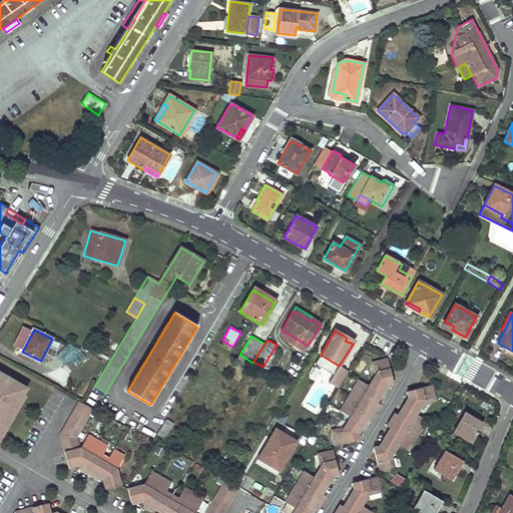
[(249,369),(252,363),(240,355),(236,361),(249,369)]
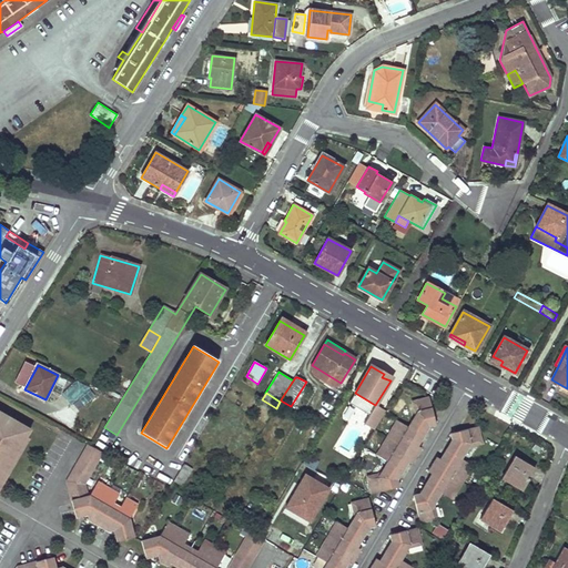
[(408,428),(421,436),(423,437),(428,428),(430,425),(435,423),(428,397),(415,402),(418,412),(415,416),(408,428)]
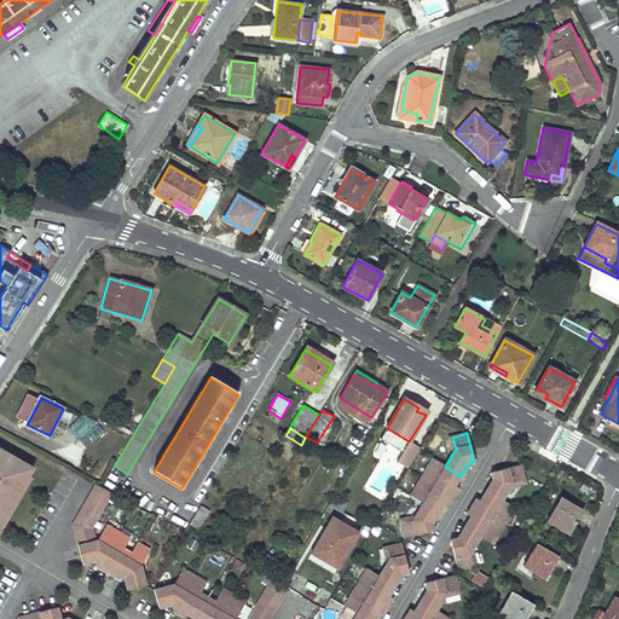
[(0,533),(32,480),(29,478),(34,469),(0,450),(0,533)]
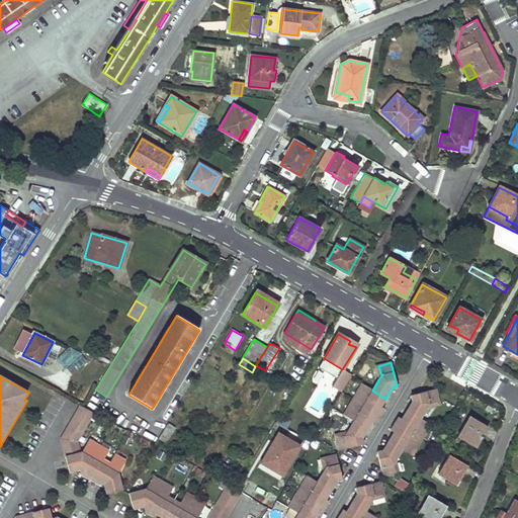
[(362,384),(358,391),(364,395),(368,389),(362,384)]
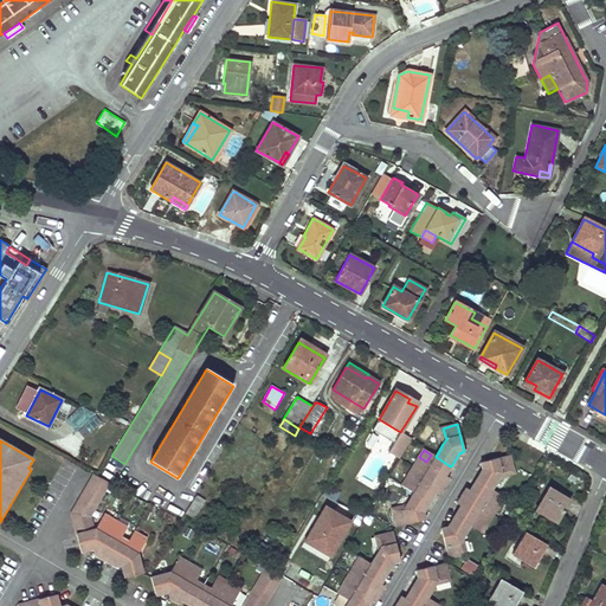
[(419,457),(413,468),(440,484),(444,478),(445,476),(451,466),(449,465),(436,457),(431,455),(426,462),(419,457)]
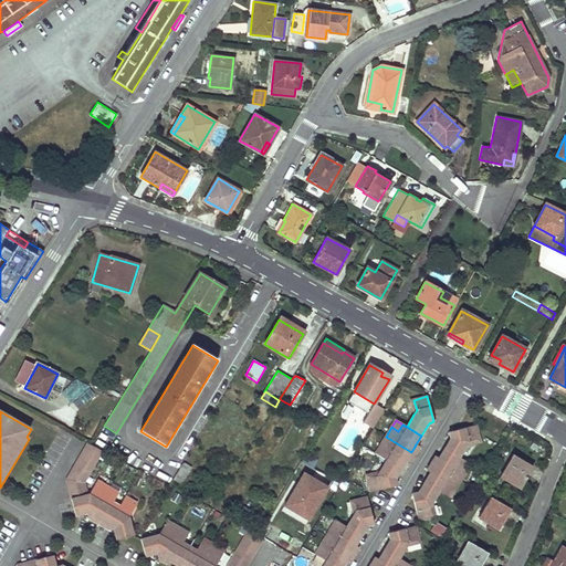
[(477,425),(452,431),(453,436),(451,440),(444,449),(460,459),(468,446),(469,443),(470,441),(480,438),(477,425)]
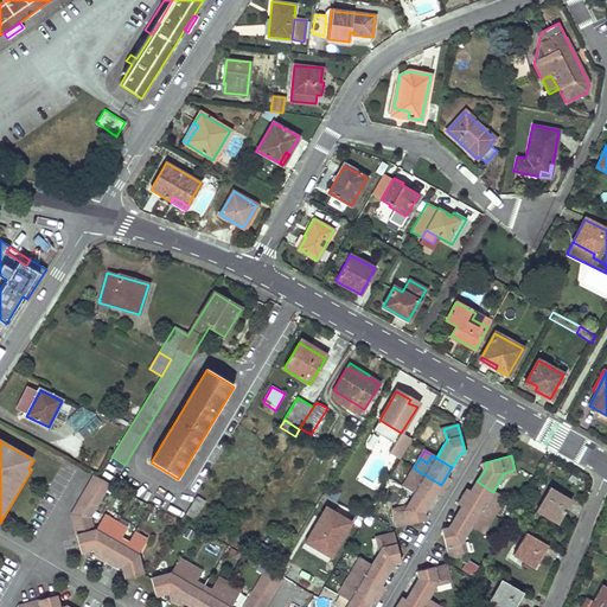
[(415,483),(410,491),(415,493),(430,503),(436,493),(441,485),(414,468),(407,479),(415,483)]
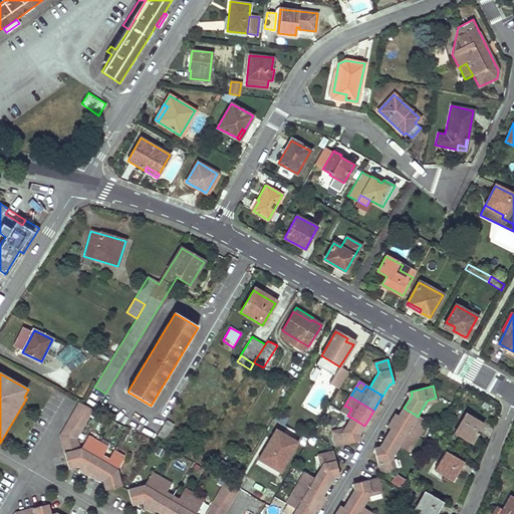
[(93,410),(84,405),(79,402),(75,409),(89,417),(93,410)]
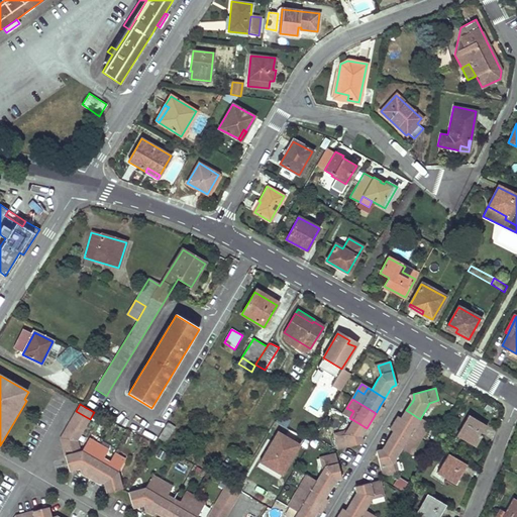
[(376,413),(372,420),(376,423),(384,408),(380,406),(379,408),(376,413)]
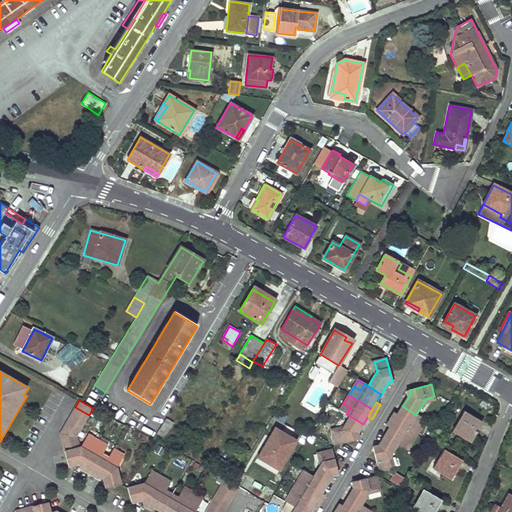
[(350,407),(343,404),(340,410),(346,414),(350,407)]
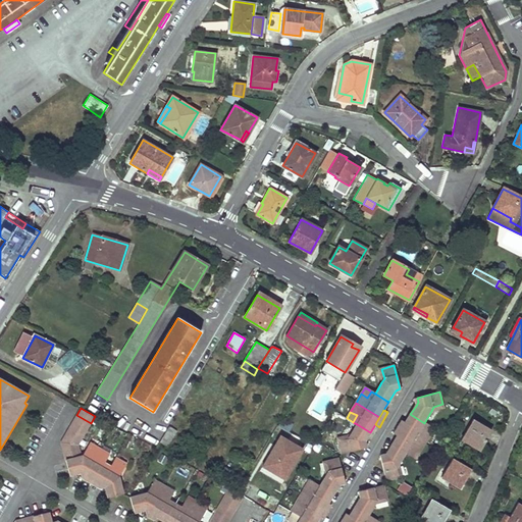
[(424,423),(410,414),(405,422),(401,429),(425,444),(431,434),(425,431),(428,425),(424,423)]
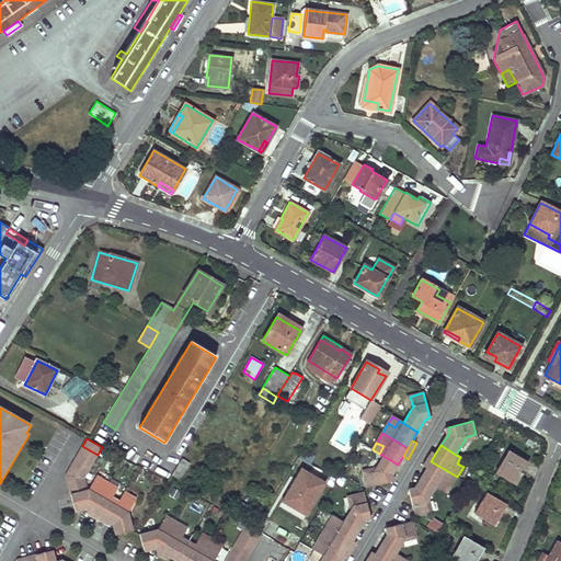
[(93,461),(98,455),(82,446),(79,453),(93,461)]
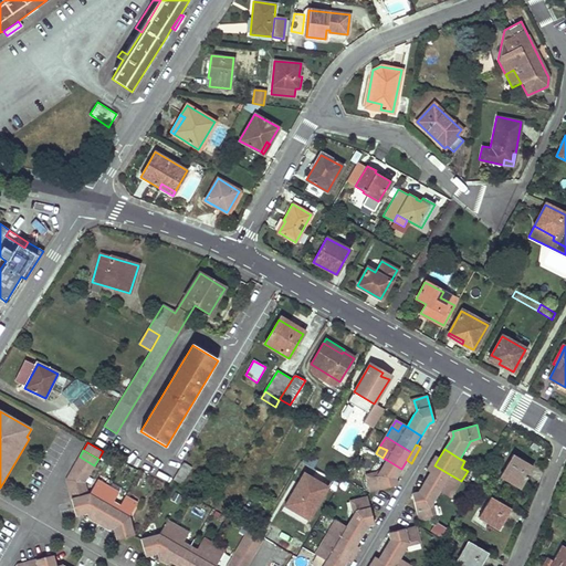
[(513,454),(499,478),(517,489),(524,478),(525,479),(532,467),(513,454)]
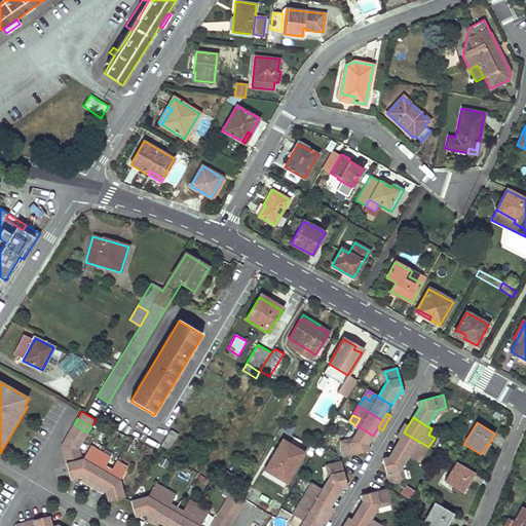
[(404,433),(408,425),(404,423),(396,438),(400,440),(404,433)]
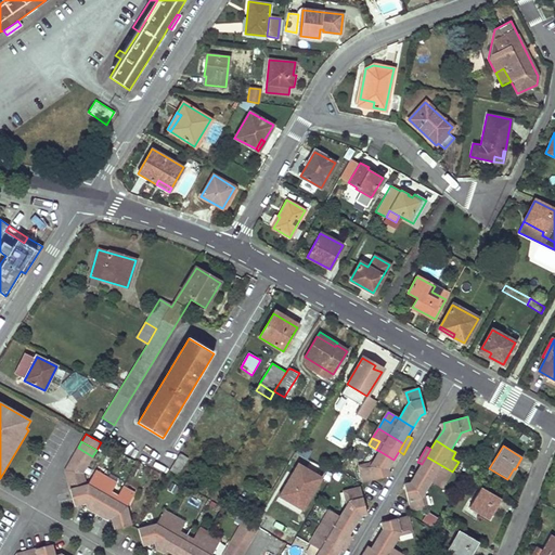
[(92,456),(78,448),(75,454),(89,463),(92,456)]
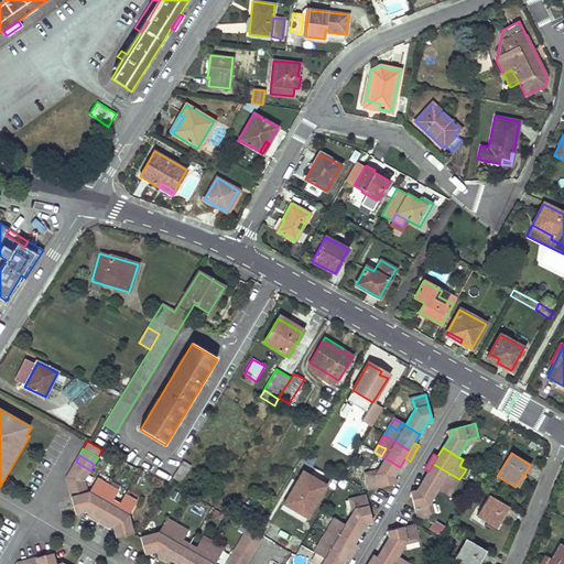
[(365,477),(369,491),(393,485),(393,479),(394,476),(400,467),(386,458),(379,470),(376,475),(365,477)]
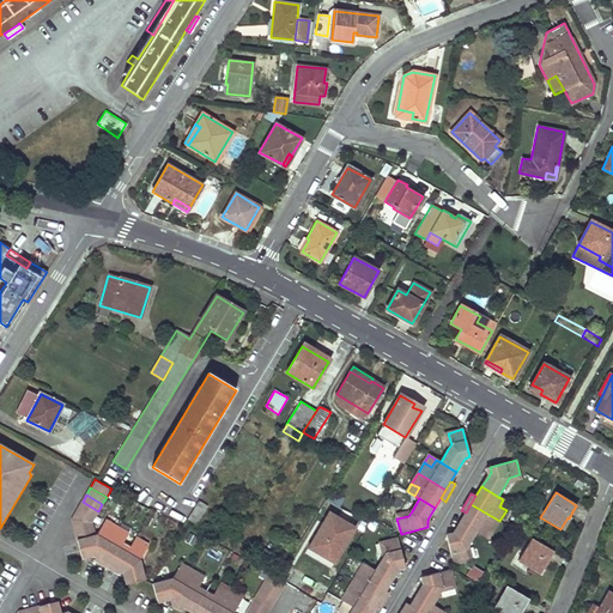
[(499,507),(507,510),(510,503),(503,499),(499,507)]
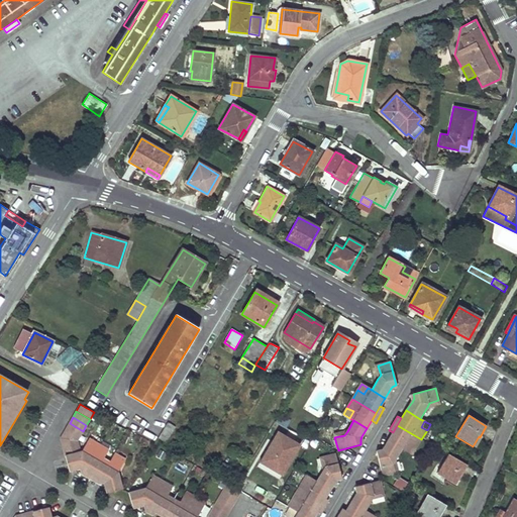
[(83,431),(70,423),(66,429),(79,437),(83,431)]
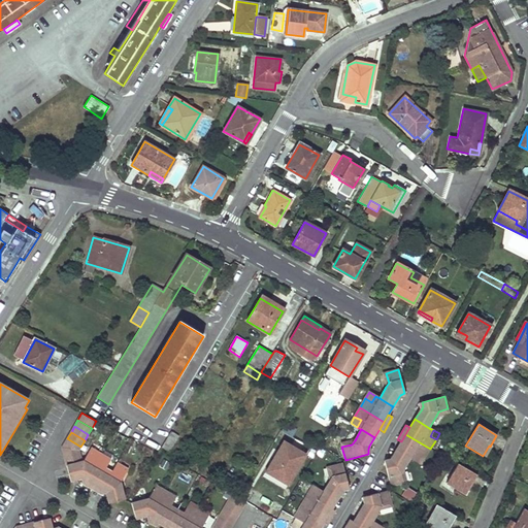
[(171,432),(162,448),(169,453),(178,437),(171,432)]
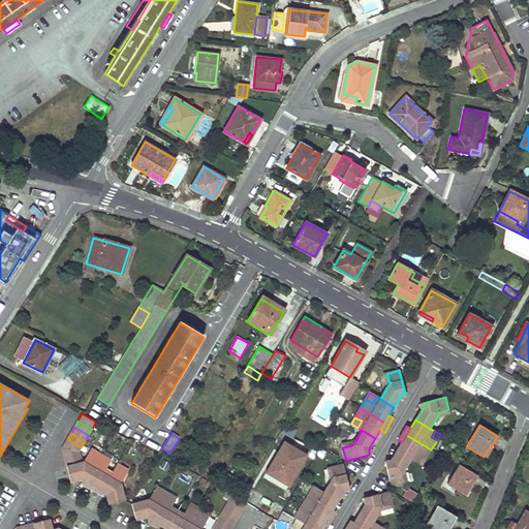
[(406,435),(402,442),(397,450),(411,460),(415,462),(418,456),(425,460),(431,449),(406,435)]
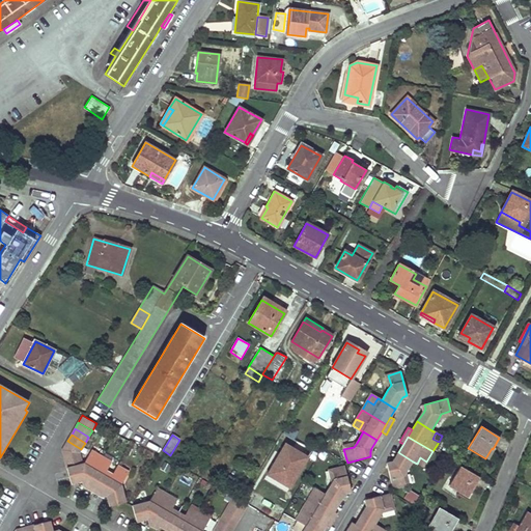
[(81,449),(67,441),(62,451),(79,453),(79,452),(81,449)]
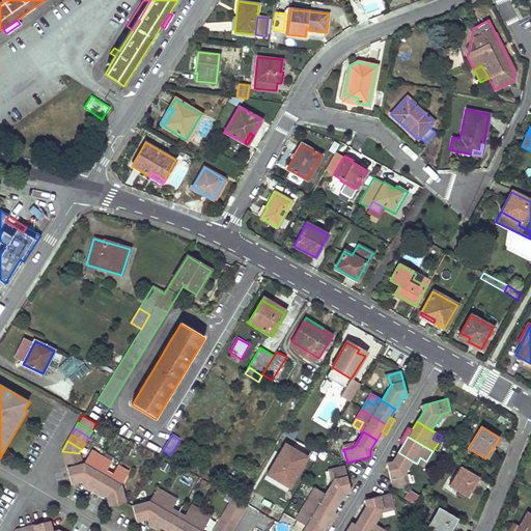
[(264,475),(289,488),(308,455),(283,441),(264,475)]
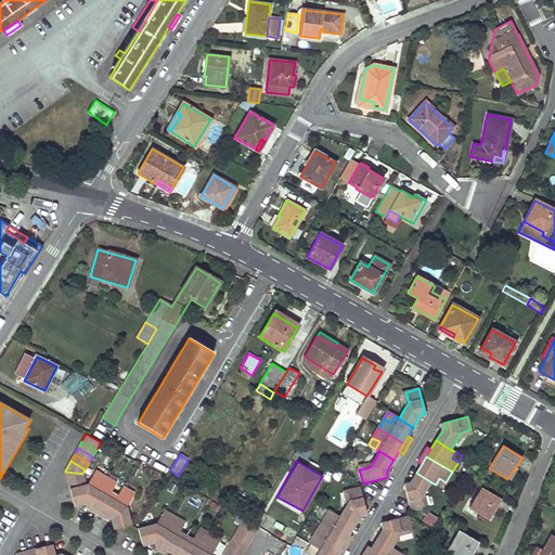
[(82,477),(82,474),(65,472),(67,482),(82,478),(82,477)]
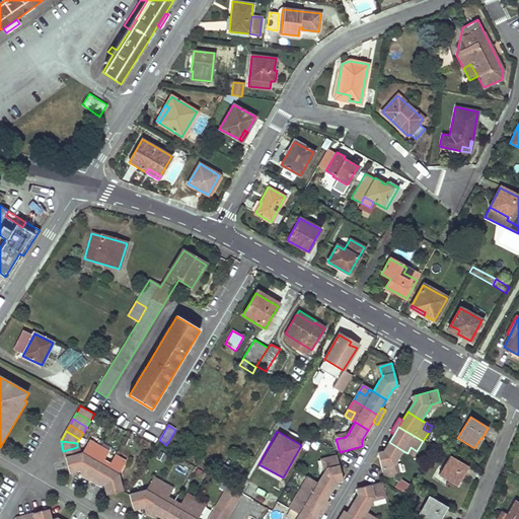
[(115,458),(124,463),(126,461),(89,441),(88,443),(98,449),(115,458)]
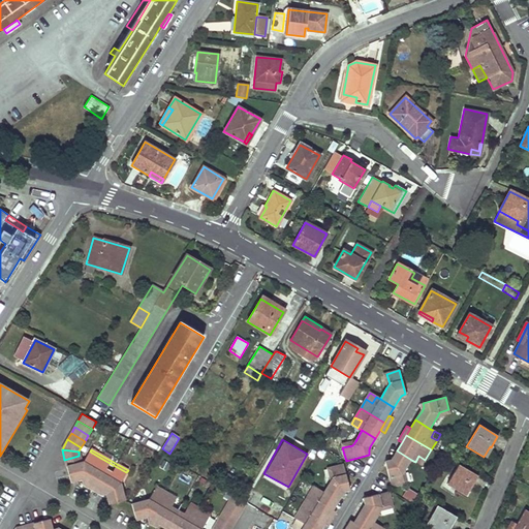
[(411,460),(397,450),(392,460),(391,463),(385,464),(392,487),(405,485),(402,475),(405,471),(411,460)]
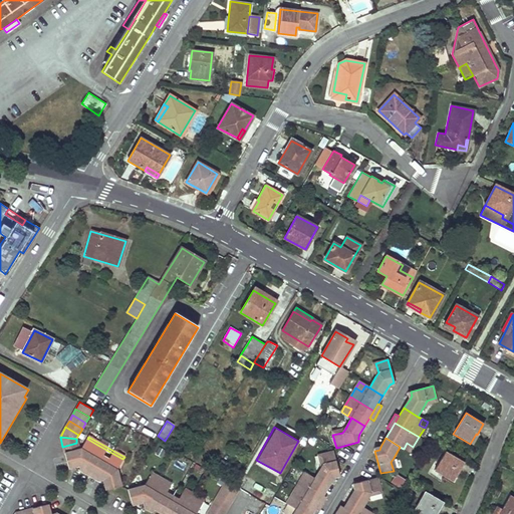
[(78,450),(76,448),(75,451),(64,454),(68,469),(79,466),(81,465),(84,467),(97,445),(87,439),(82,449),(81,450),(78,450)]
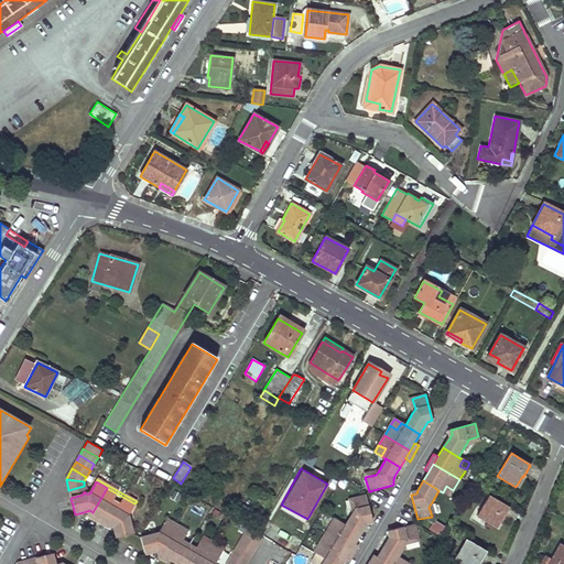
[(84,491),(85,489),(84,486),(68,490),(71,498),(83,495),(84,491)]
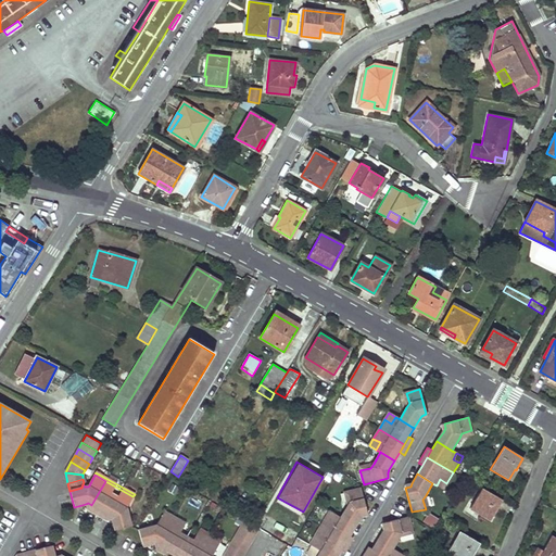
[(443,490),(446,483),(440,479),(437,485),(443,490)]
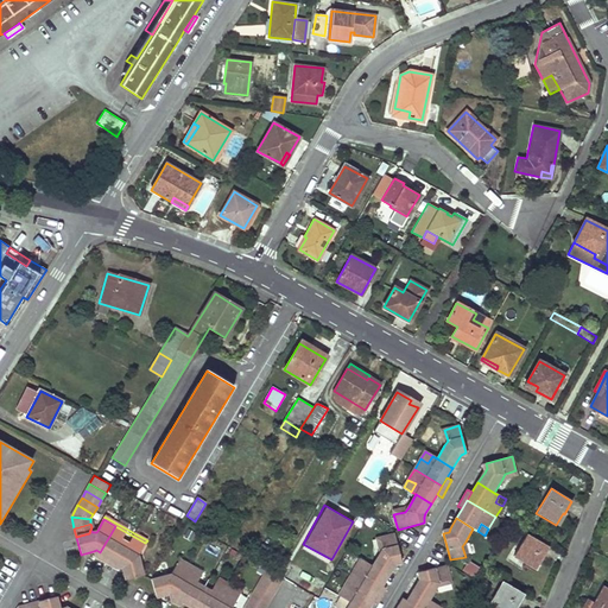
[(115,526),(100,552),(102,553),(101,556),(118,565),(119,563),(134,537),(115,526)]
